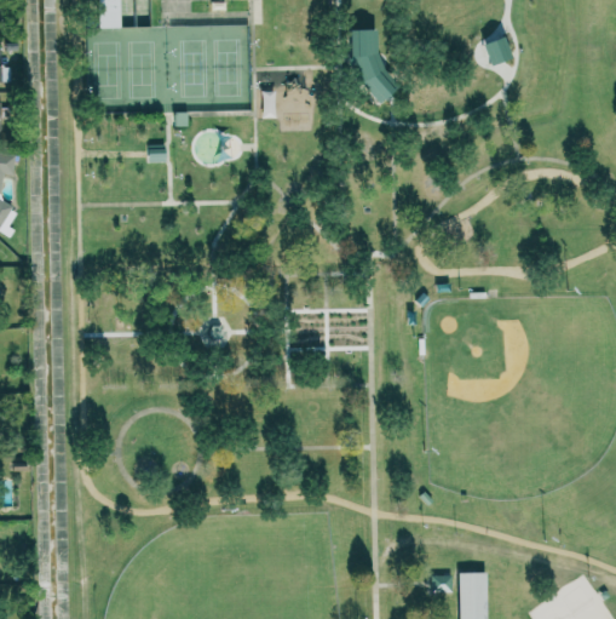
[(98,0),(99,29),(122,28),(120,0),(98,0)]
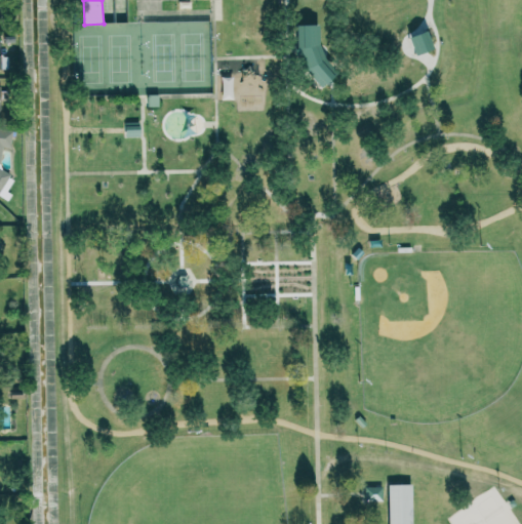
[(409,37),(416,55),(434,49),(427,31),(409,37)]
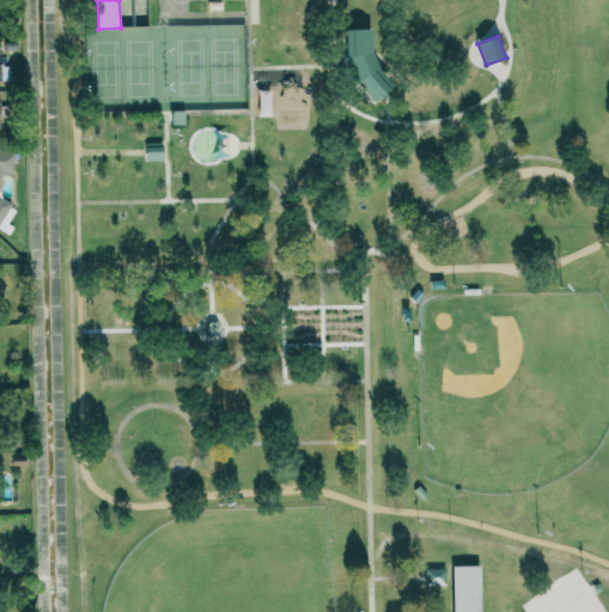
[(379,65),(378,61),(377,58),(373,55),(370,54),(365,53),(361,54),(358,56),(355,60),(354,65),(354,68),(355,72),(359,76),(363,78),(366,78),(371,78),(375,76),(377,73),(378,70),(379,65)]
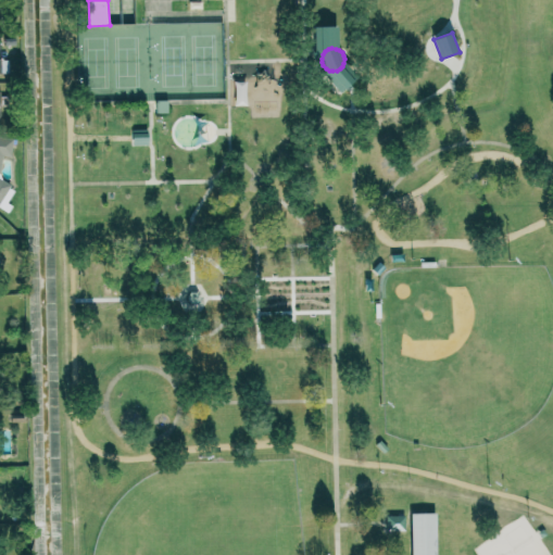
[(247,105),(248,82),(236,82),(236,105),(247,105)]
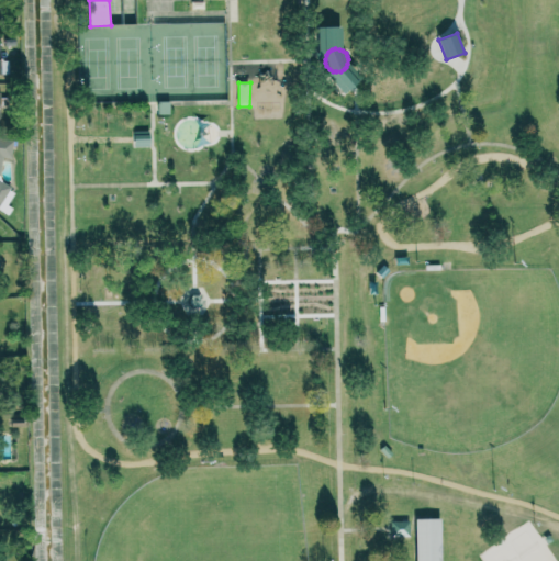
[(0,205),(7,206),(9,183),(1,182),(4,158),(13,159),(14,141),(0,138),(0,205)]
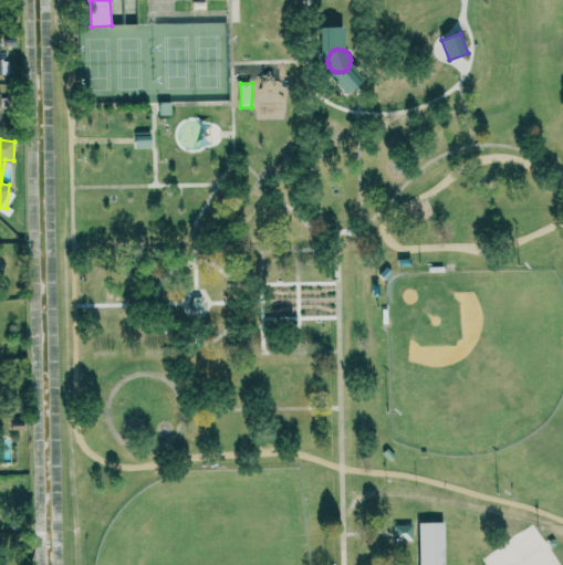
[(419,523),(420,564),(446,564),(446,523),(419,523)]
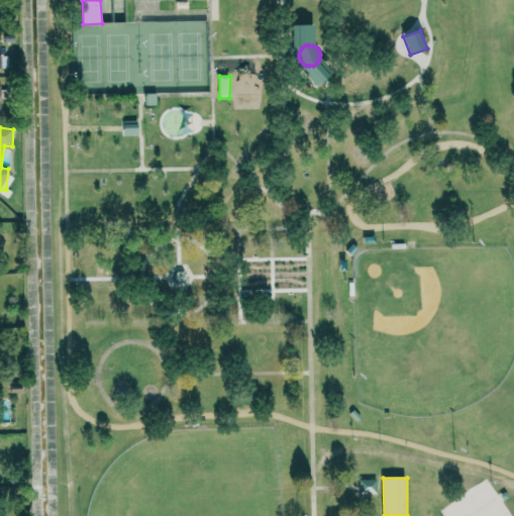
[(378,480),(361,480),(362,495),(378,494),(378,480)]
